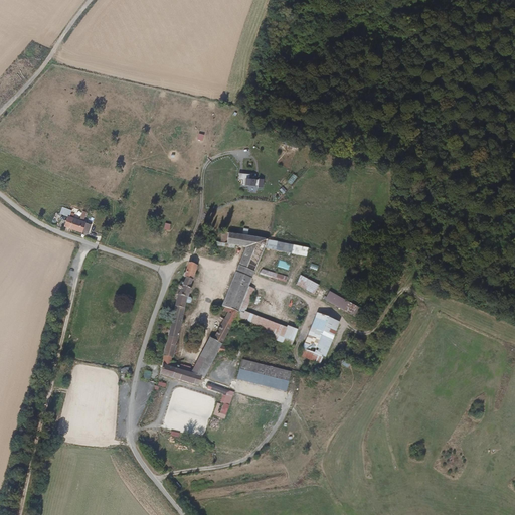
[(242,179),(241,186),(248,186),(247,191),(259,192),(259,187),(263,188),(264,180),(249,178),(249,174),(239,173),(238,179),(242,179)]
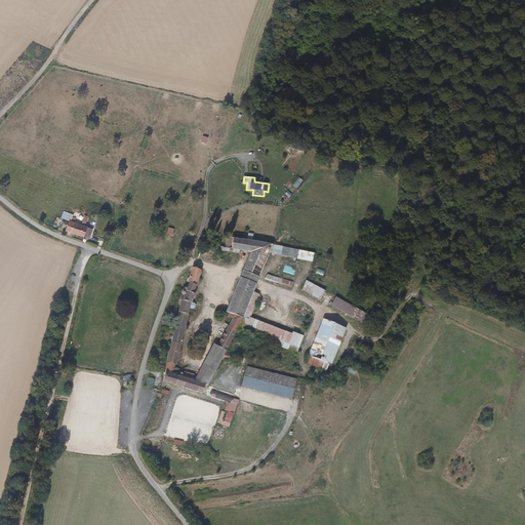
[(298,176),(292,185),(297,188),(303,179),(298,176)]
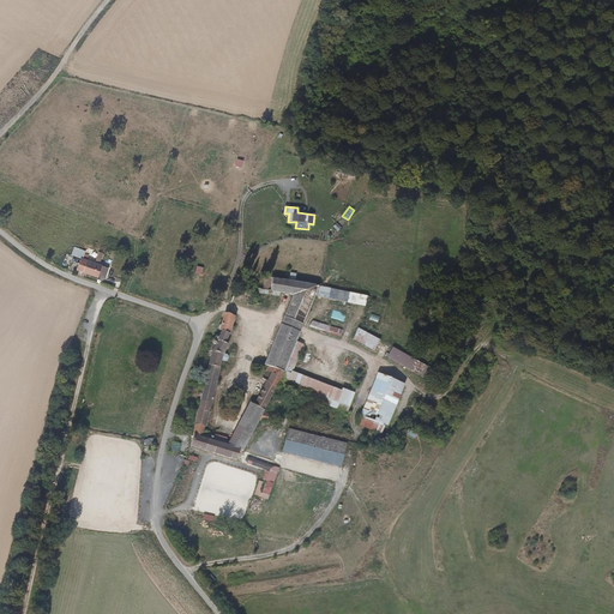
[(76,270),(104,281),(110,268),(82,257),(76,270)]
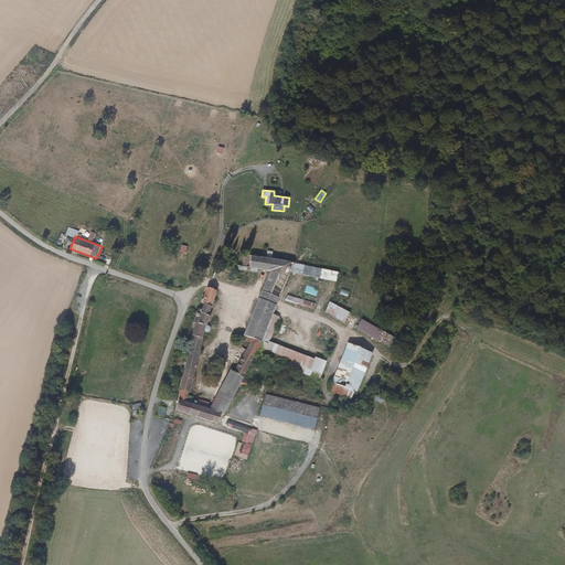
[(288,272),(290,263),(248,257),(246,269),(268,272),(259,294),(242,334),(246,337),(242,348),(245,349),(238,364),(246,368),(254,354),(256,350),(260,339),(270,313),(288,272)]
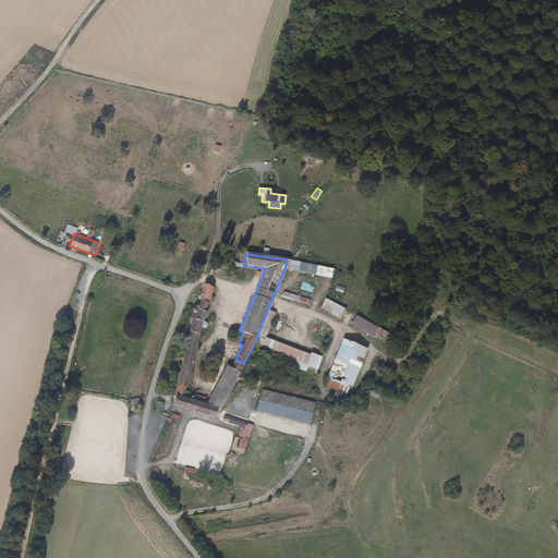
[(334,269),(287,259),(284,268),(331,278),(334,269)]
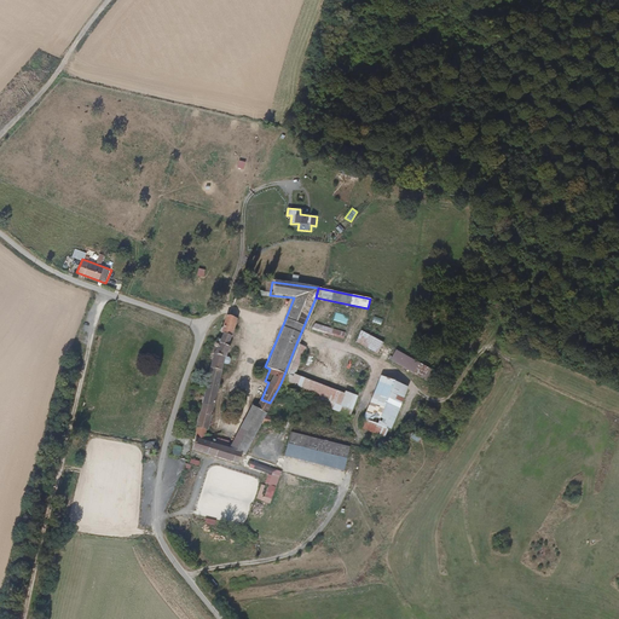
[(236,294),(233,305),(241,307),(244,296),(236,294)]
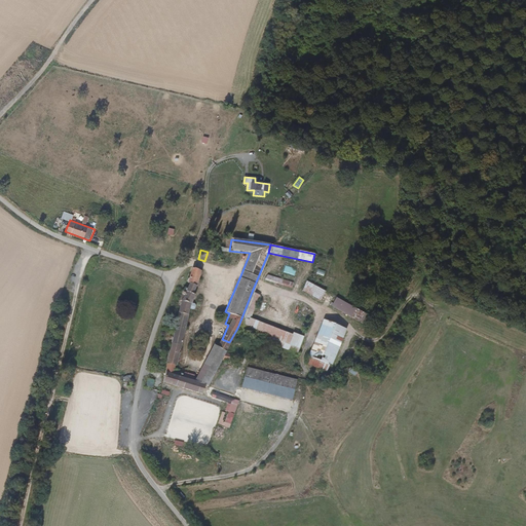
[(193,265),(188,278),(195,282),(200,268),(193,265)]
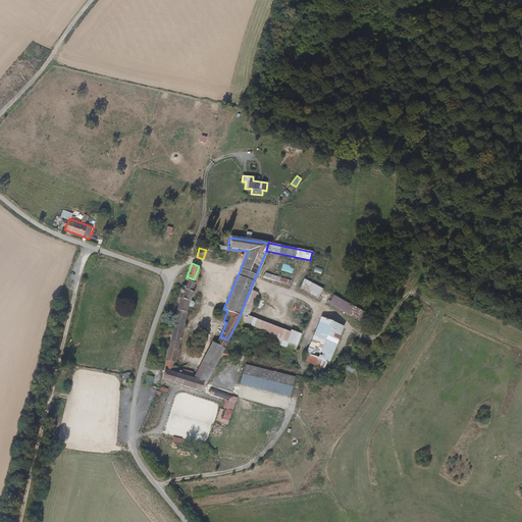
[(292,280),(265,272),(263,278),(290,285),(292,280)]
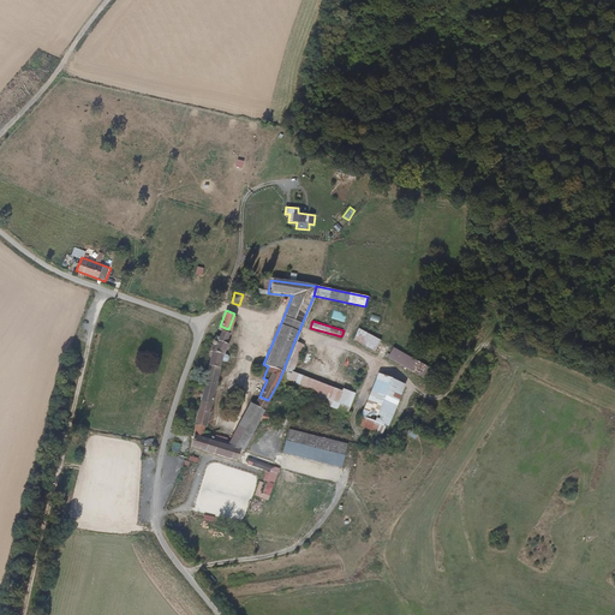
[(215,339),(210,339),(191,425),(202,428),(220,354),(222,354),(226,342),(225,341),(228,329),(220,326),(215,339)]
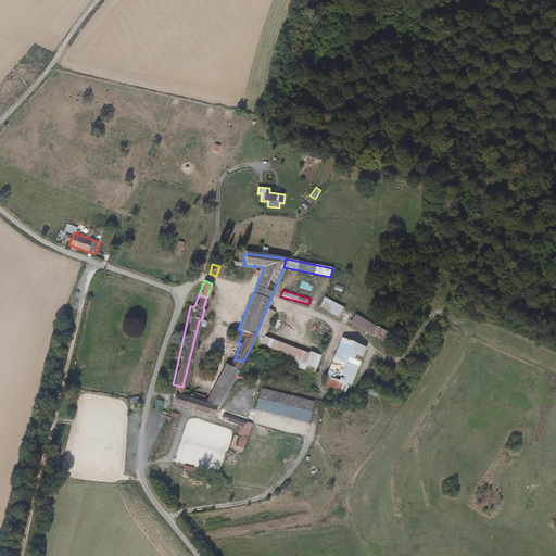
[(344,307),(325,298),(319,307),(339,317),(344,307)]
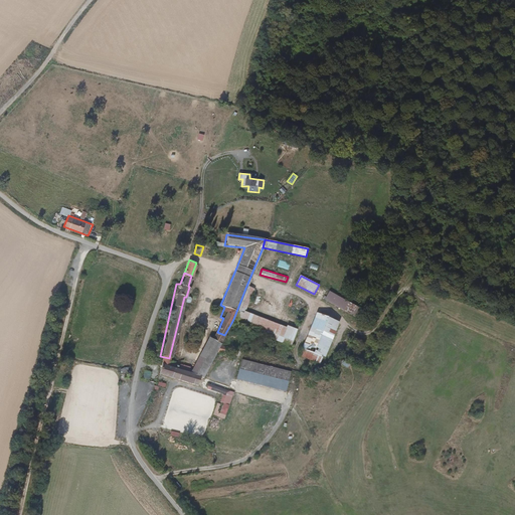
[(237,309),(244,312),(254,289),(246,286),(237,309)]
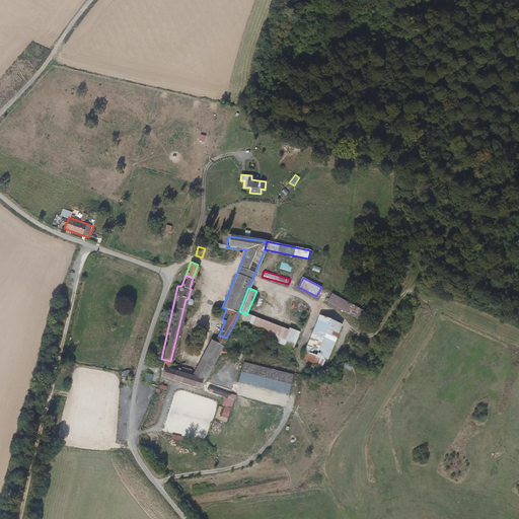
[(362,310),(331,293),(326,302),(357,318),(362,310)]
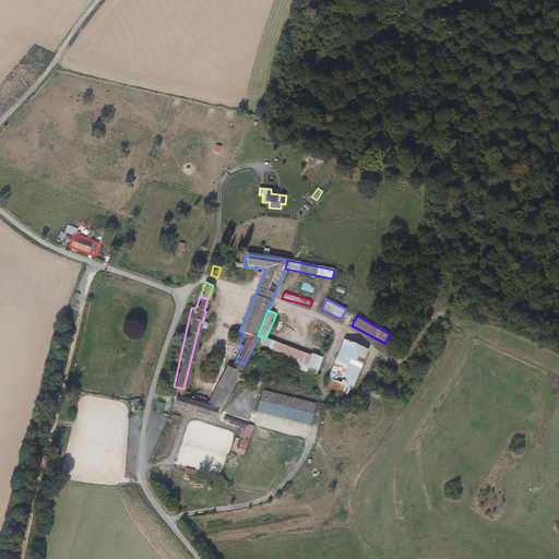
[(316,375),(322,359),(265,339),(258,335),(251,351),(316,375)]
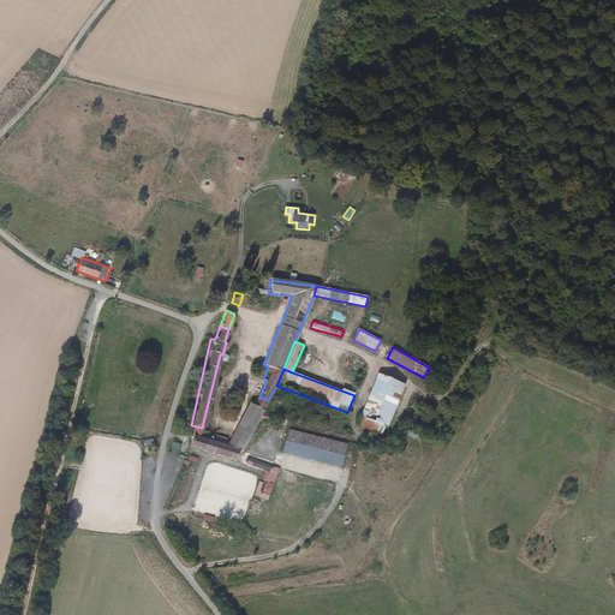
[(360,416),(387,427),(402,387),(376,376),(360,416)]
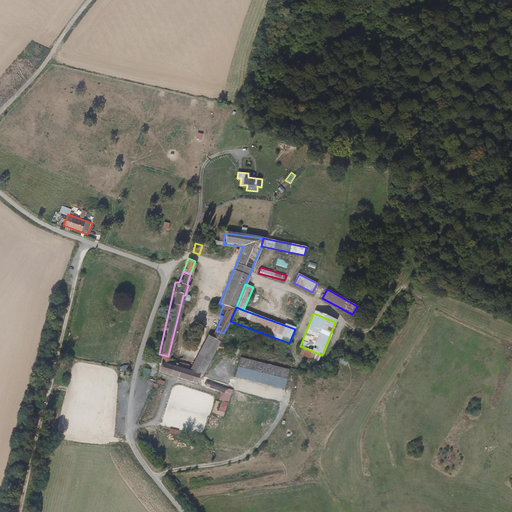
[(192,363),(202,366),(205,367),(219,341),(221,336),(223,333),(216,330),(210,328),(192,363)]
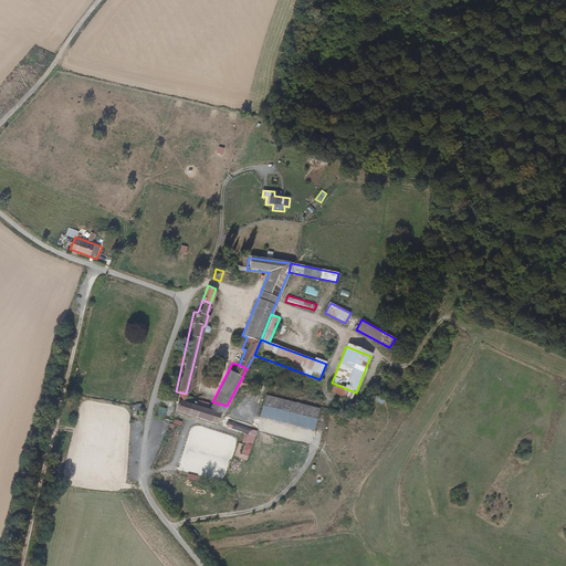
[(176,391),(175,401),(220,415),(223,405),(212,401),(186,394),(176,391)]
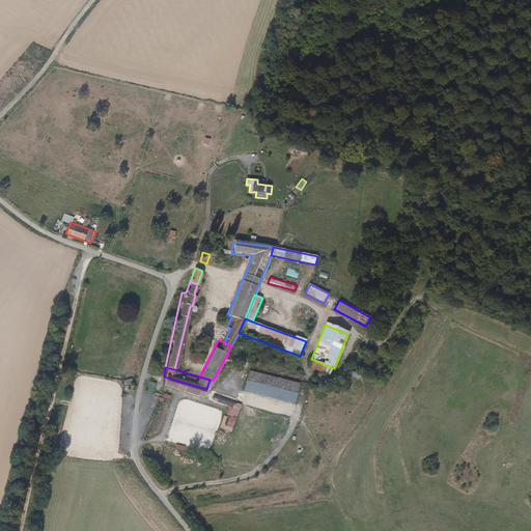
[(292,401),(298,384),(249,371),(245,389),(292,401)]
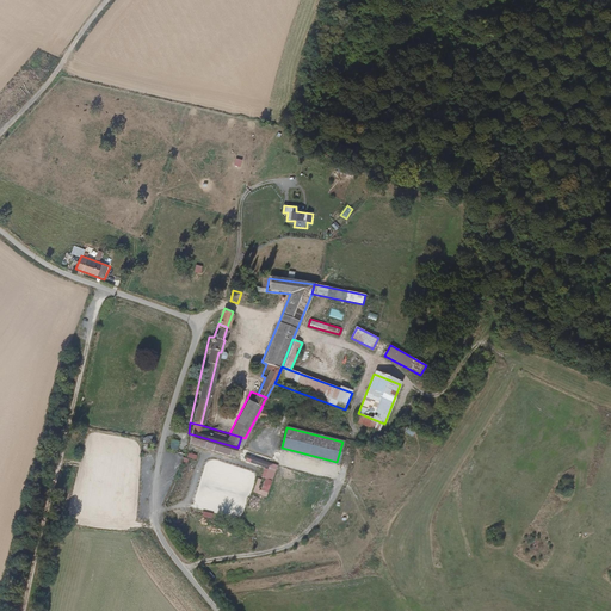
[(170,448),(178,450),(180,440),(172,439),(170,448)]
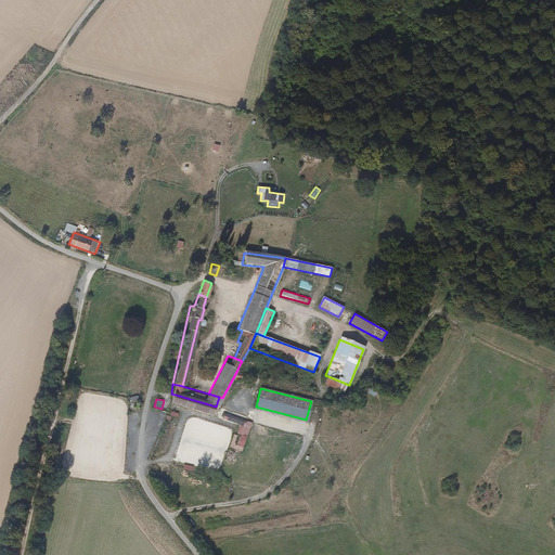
[(216,411),(173,399),(172,403),(215,416),(216,411)]
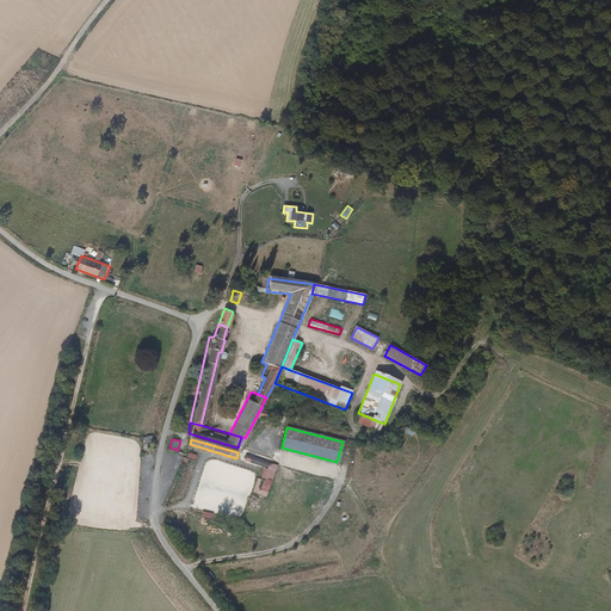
[(277,466),(246,456),(245,462),(264,469),(260,477),(265,480),(261,491),(259,491),(259,488),(258,488),(260,480),(258,479),(253,492),(266,497),(277,466)]
